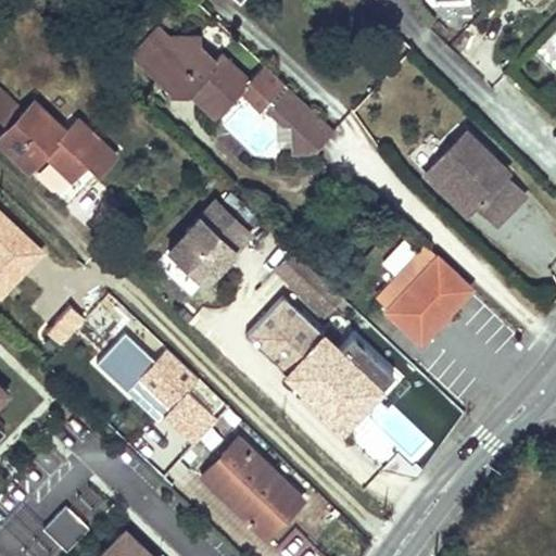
[(288,87),(263,63),(248,79),(218,52),(214,58),(207,64),(197,53),(198,43),(201,33),(169,35),(161,26),(131,55),(154,77),(167,89),(167,93),(186,93),(189,89),(215,114),(241,88),(262,108),(264,105),(267,109),(282,124),(291,124),(293,152),(315,151),(333,130),(288,87)]
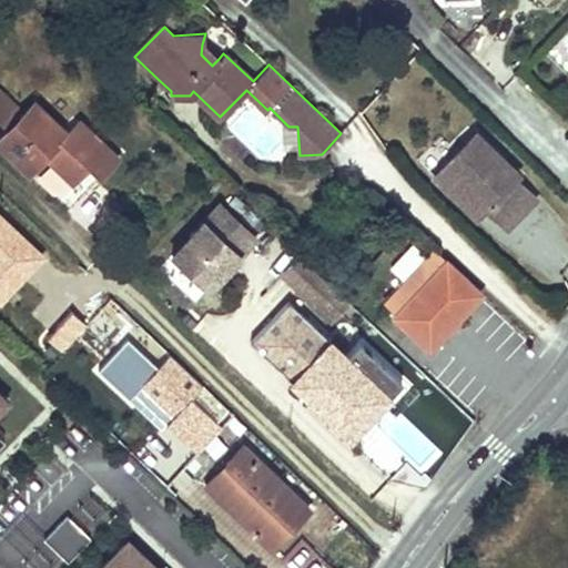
[(219,59),(202,44),(201,54),(212,66),(219,59)]
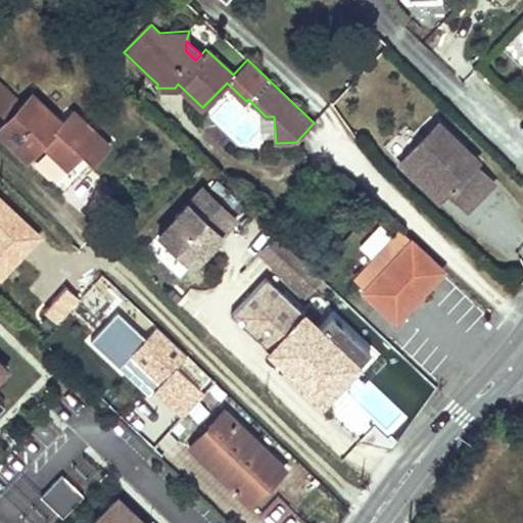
[(0,126),(0,133),(22,155),(43,135),(46,137),(45,138),(74,165),(86,153),(95,162),(111,145),(73,109),(60,121),(32,93),(20,105),(0,85),(0,113),(6,120),(0,126)]
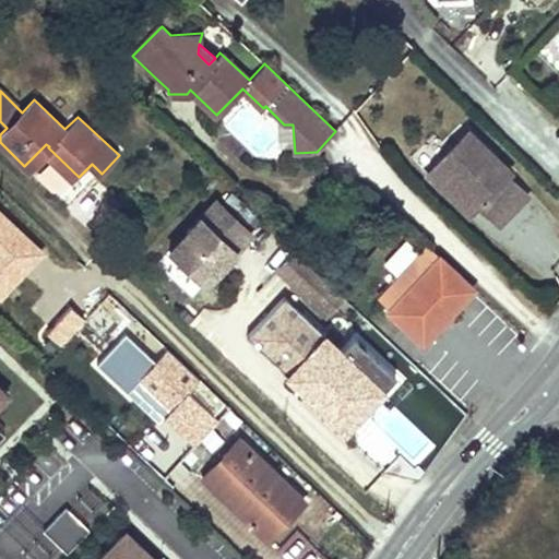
[(465,126),(429,163),(471,203),(474,200),(495,218),(523,190),(502,170),(507,166),(465,126)]
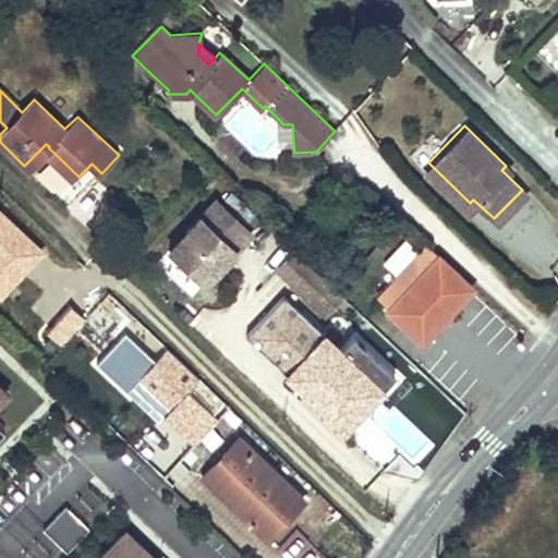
[(470,203),(428,162),(422,169),(463,209),(470,203)]
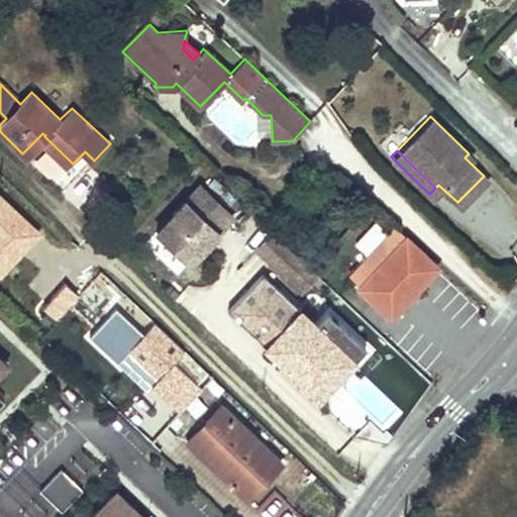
[(189,263),(232,215),(199,185),(156,231),(189,263)]
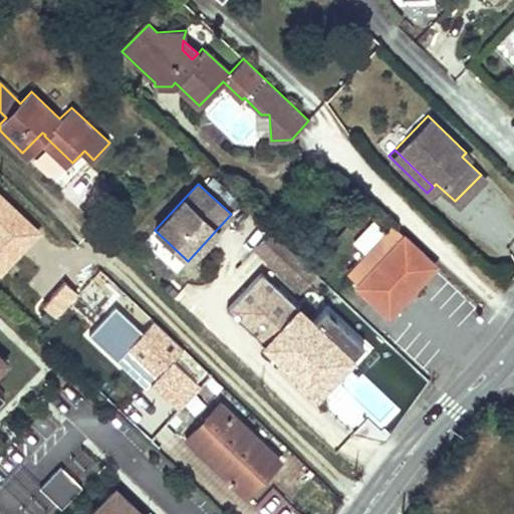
[(405,230),(354,284),(390,316),(440,262),(405,230)]
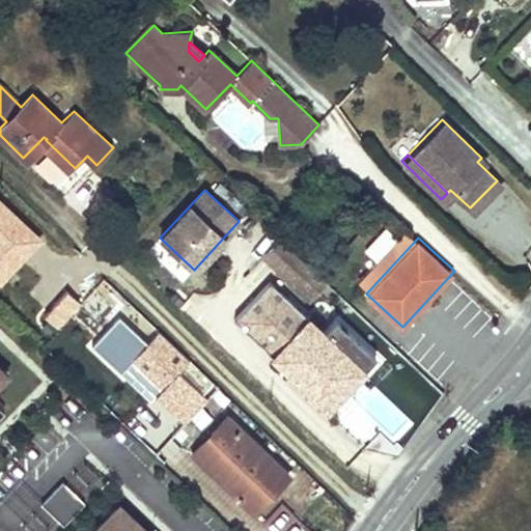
[(233,317),(319,398),(356,360),(364,367),(375,356),(335,318),(334,317),(320,331),(313,338),(300,326),(308,317),(269,281),(233,317)]
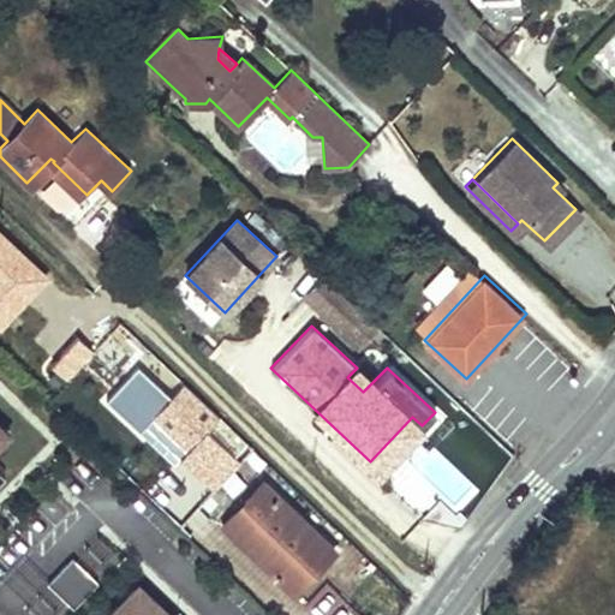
[(371,383),(357,368),(347,377),(363,392),(371,383)]
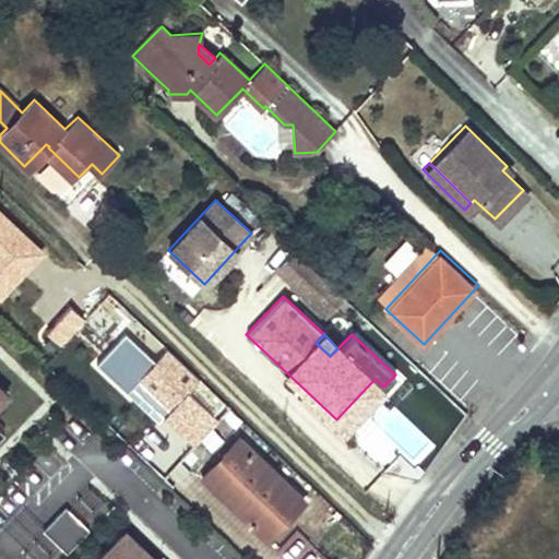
[(157,354),(139,375),(171,405),(191,384),(157,354)]
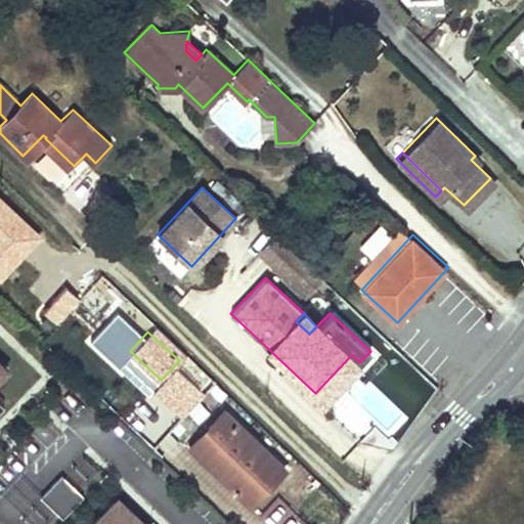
[(351,355),(315,393),(323,400),(359,362),(351,355)]
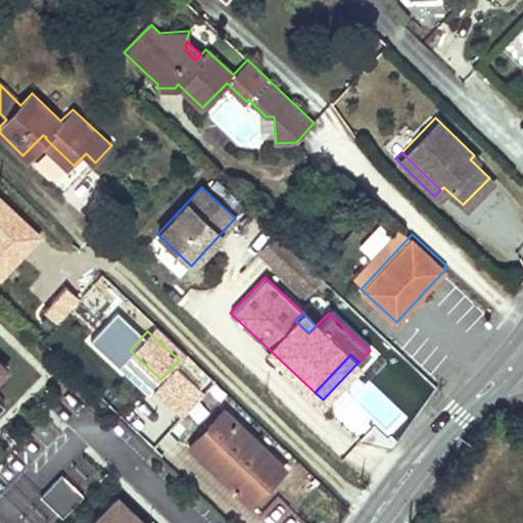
[(0,377),(8,369),(0,361),(0,377)]
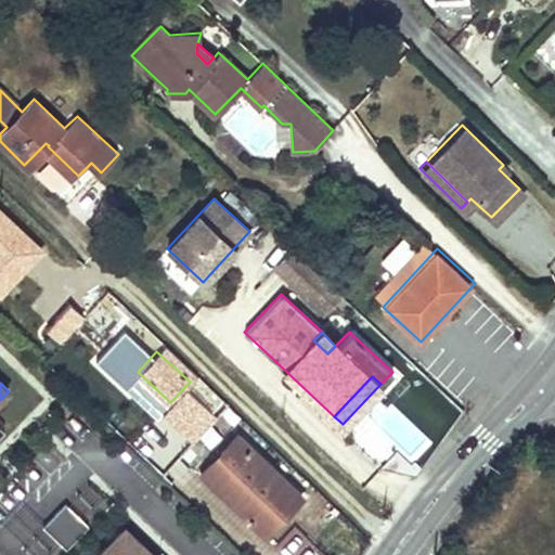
[(153,388),(137,397),(147,418),(164,410),(153,388)]
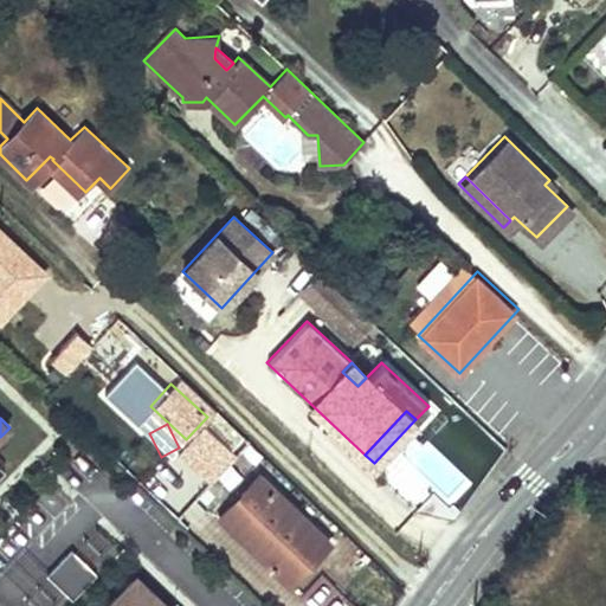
[(219,517),(283,579),(305,556),(311,561),(328,541),(259,476),(219,517)]
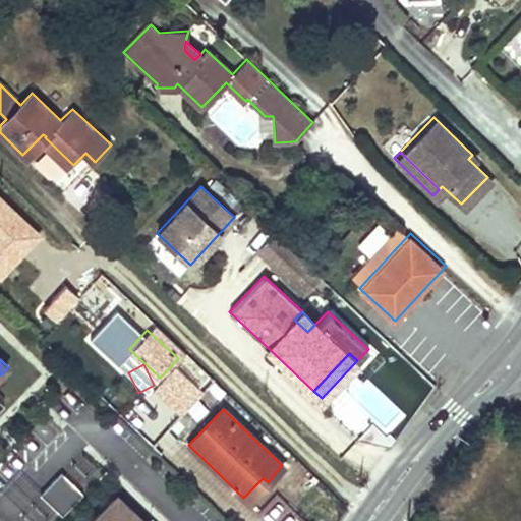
[(61,514),(82,493),(60,471),(40,494),(61,514)]
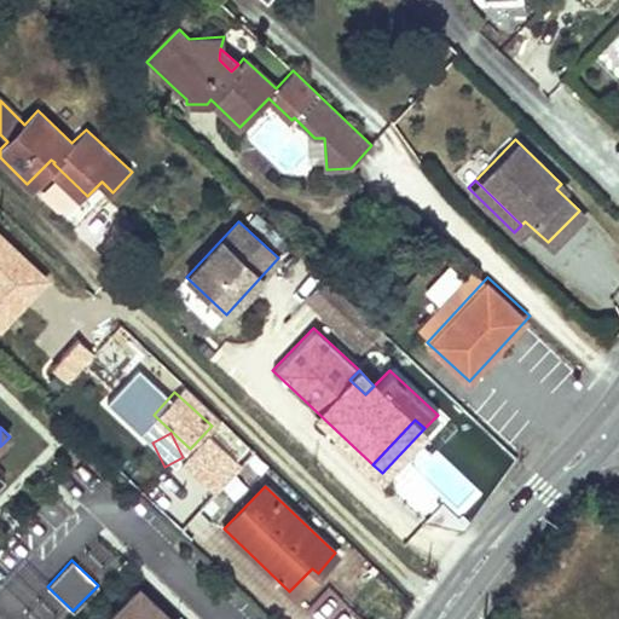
[(312,568),(289,591),(295,596),(318,573),(312,568)]
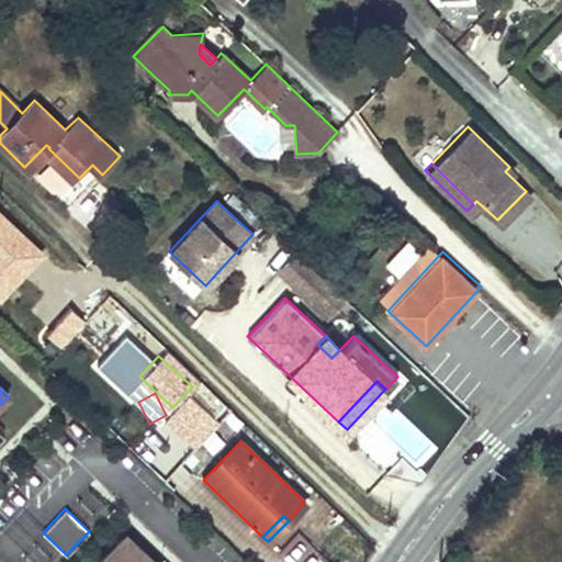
[(143,550),(125,534),(121,538),(138,554),(143,550)]
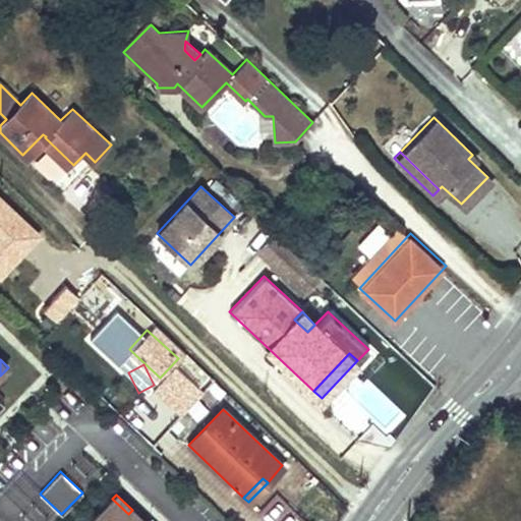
[(143,520),(132,510),(128,514),(112,499),(90,520),(143,520)]
